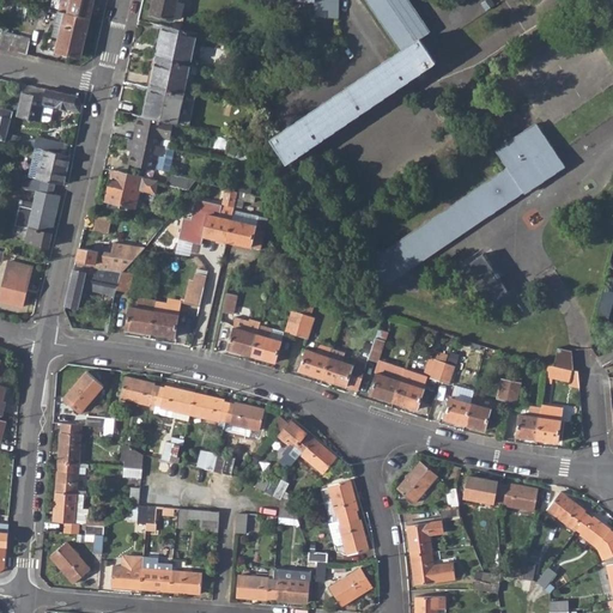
[(60,0),(59,10),(90,18),(93,0),(60,0)]
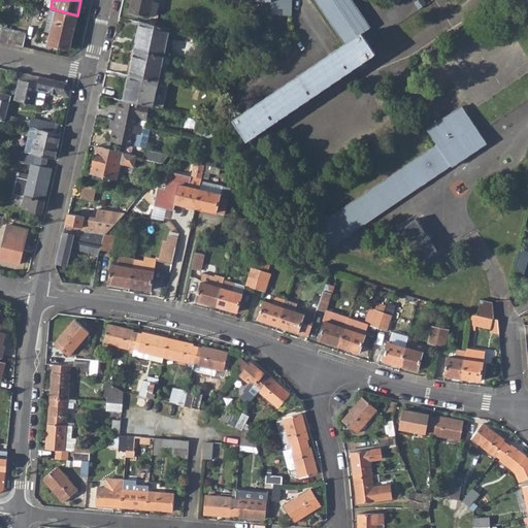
[(131,0),(129,12),(150,17),(153,0),(131,0)]
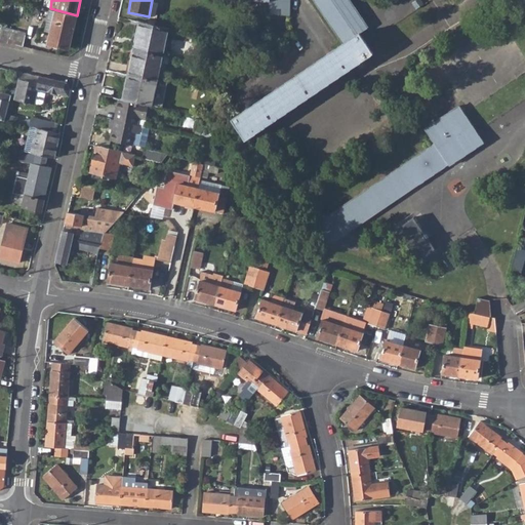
[(233,119),(246,139),(372,52),(359,32),(367,27),(350,0),(315,0),(345,42),(233,119)]
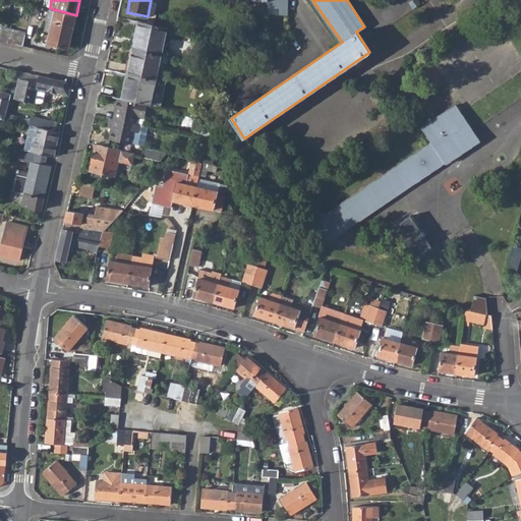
[(245,0),(246,1),(267,2),(267,8),(279,8),(278,15),(287,15),(287,0),(245,0)]
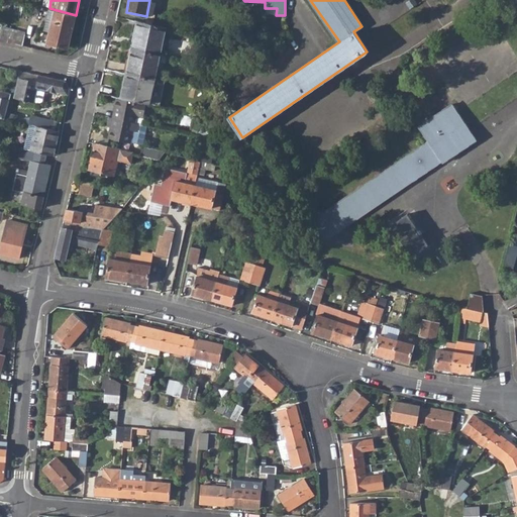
[(390,0),(365,17),(375,31),(415,4),(412,0),(390,0)]
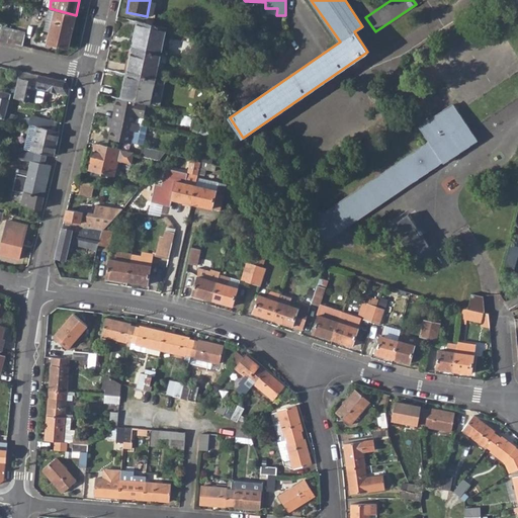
[(47,42),(64,47),(69,45),(76,15),(50,8),(45,30),(50,31),(47,42)]
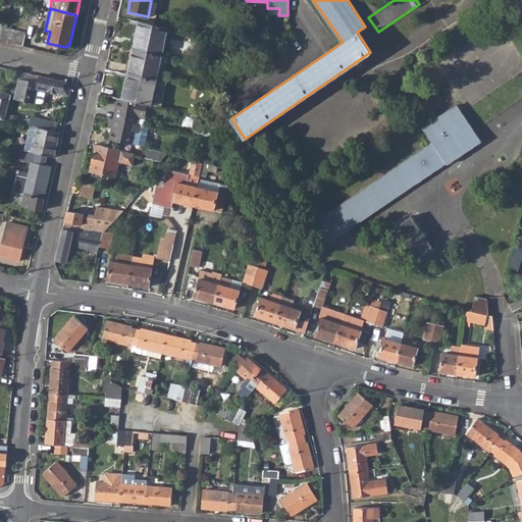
[(133,49),(161,56),(167,28),(139,21),(133,49)]
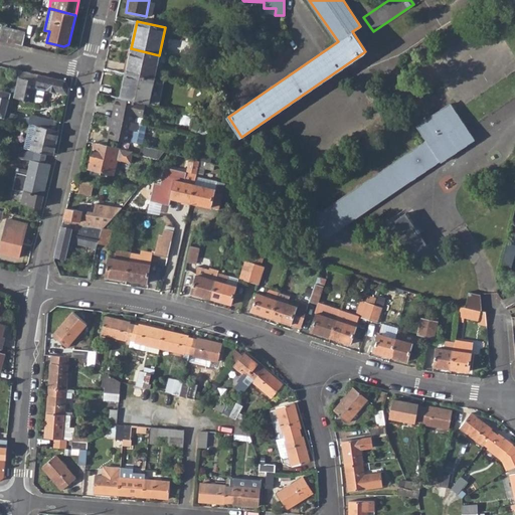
[(0,34),(0,38),(24,44),(27,30),(3,24),(0,34)]
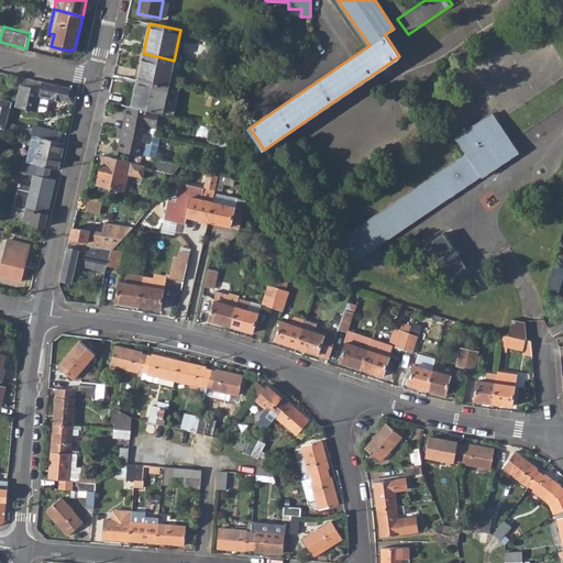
[(161,112),(162,112),(174,61),(143,53),(131,106),(142,108),(161,112)]
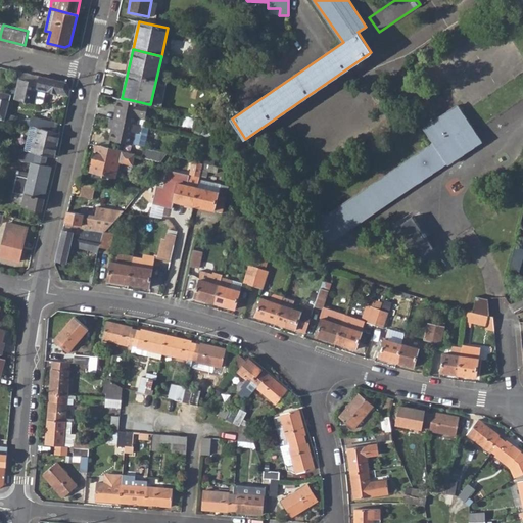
[(64,82),(39,76),(38,83),(18,79),(14,96),(34,100),(40,101),(42,100),(45,88),(68,94),(69,88),(64,82)]
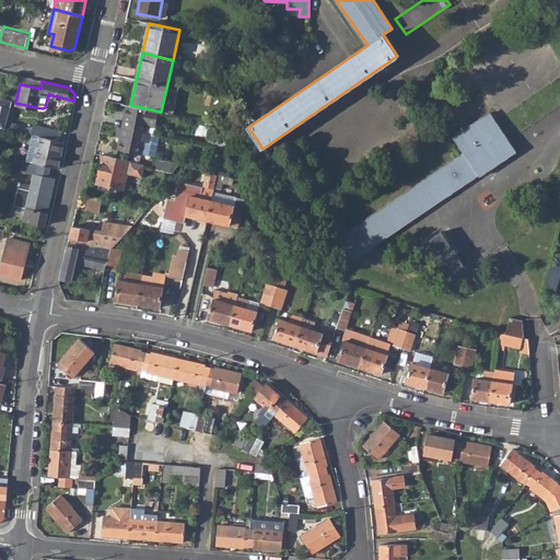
[(0,102),(0,126),(6,128),(7,121),(11,105),(0,102)]
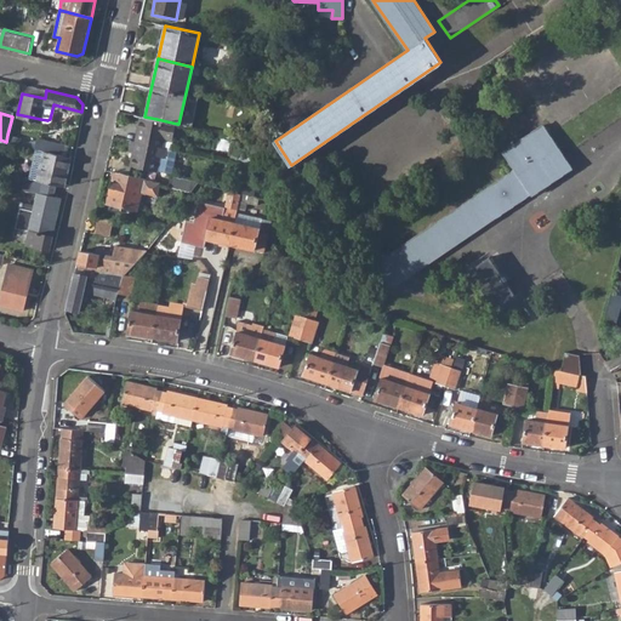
[(157,119),(144,117),(141,117),(136,138),(152,142),(164,144),(166,137),(174,140),(177,124),(157,119)]
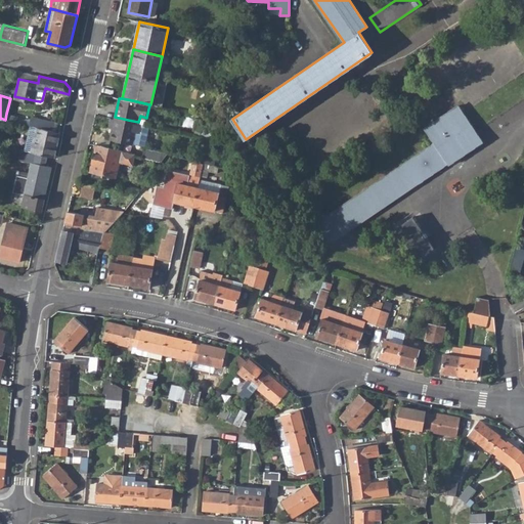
[(312,226),(324,246),(447,163),(448,164),(482,140),(459,104),(424,128),(435,144),(312,226)]
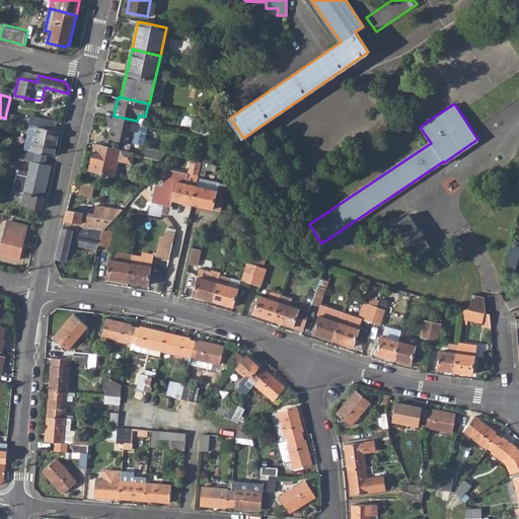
[(131,144),(134,131),(138,132),(141,124),(137,123),(113,118),(109,117),(107,125),(112,126),(108,139),(131,144)]
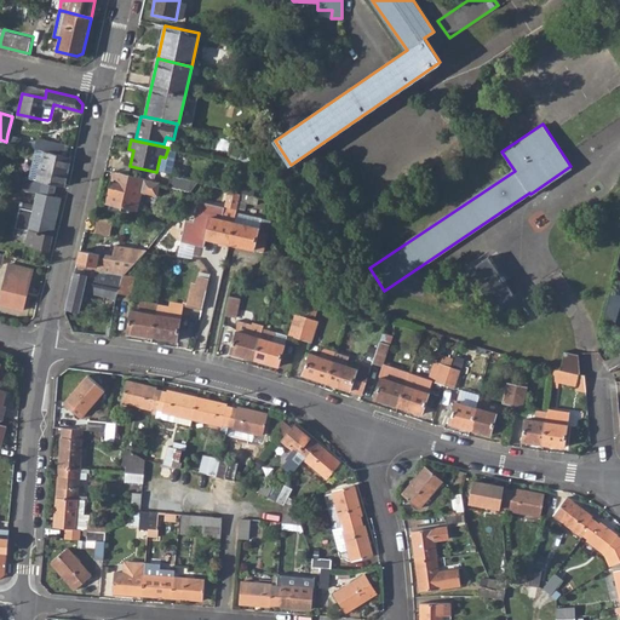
[(56,184),(64,185),(70,156),(44,150),(39,174),(21,171),(19,172),(16,171),(15,174),(56,184)]
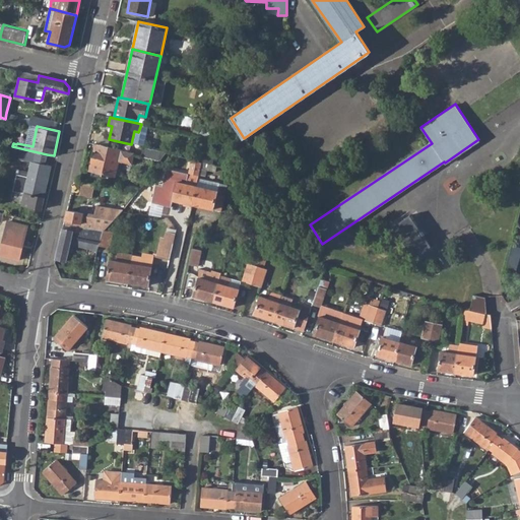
[(89,171),(114,176),(121,150),(95,144),(89,171)]
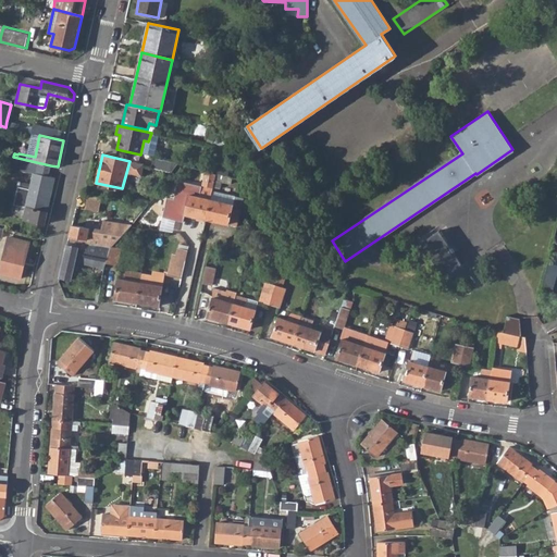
[(33,177),(32,183),(52,187),(56,176),(49,175),(50,165),(13,157),(12,162),(23,164),(22,171),(23,171),(22,175),(33,177)]
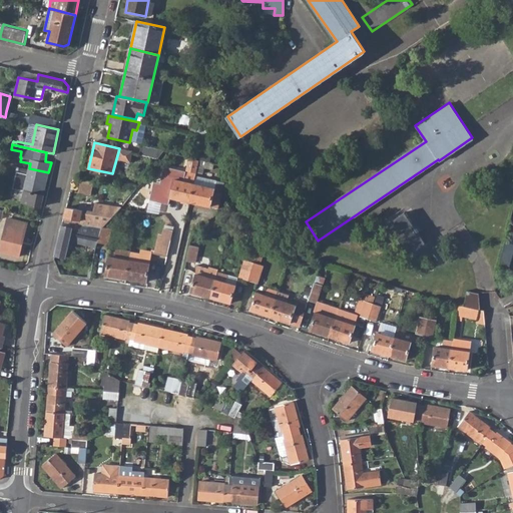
[(140,153),(158,157),(160,154),(163,150),(142,145),(140,153)]
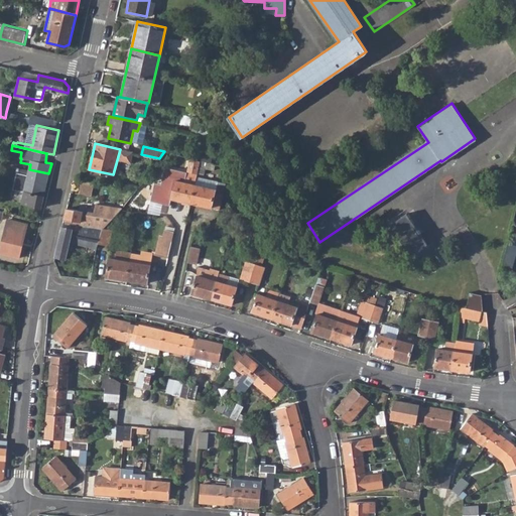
[(161,155),(200,166),(201,161),(172,153),(164,151),(161,155)]
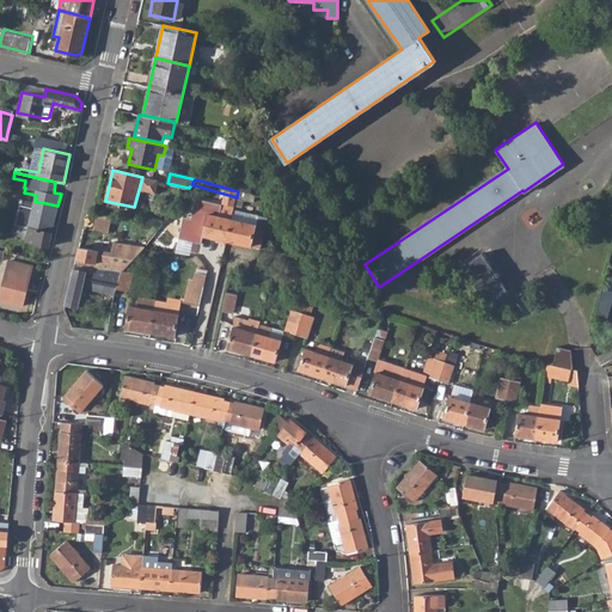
[(19,210),(55,219),(57,206),(35,201),(23,199),(19,210)]
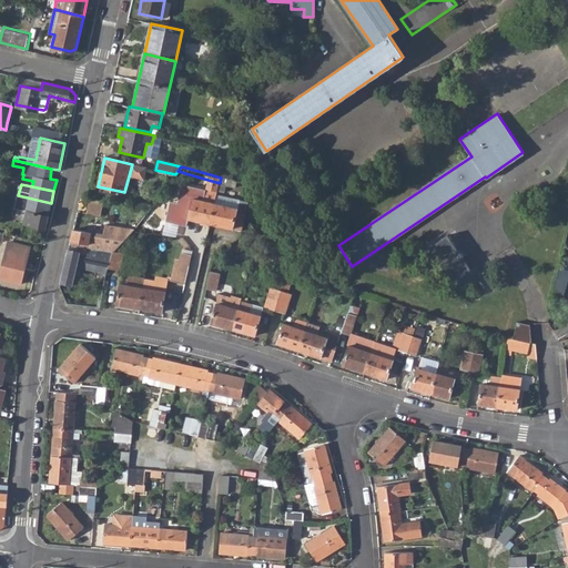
[(211,224),(215,203),(204,201),(206,190),(182,184),(178,203),(171,201),(165,222),(188,226),(189,219),(211,224)]
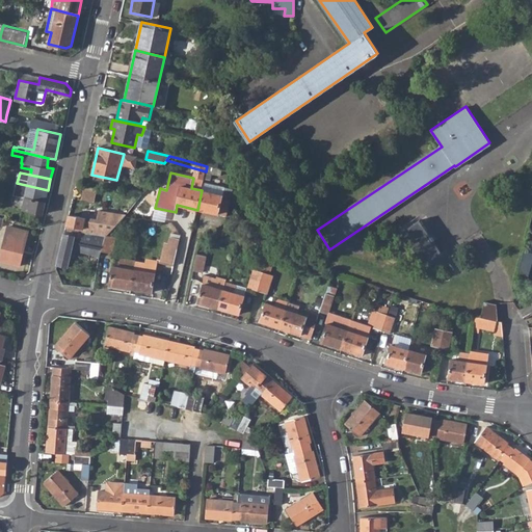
[(140,185),(145,189),(155,177),(147,175),(140,185)]
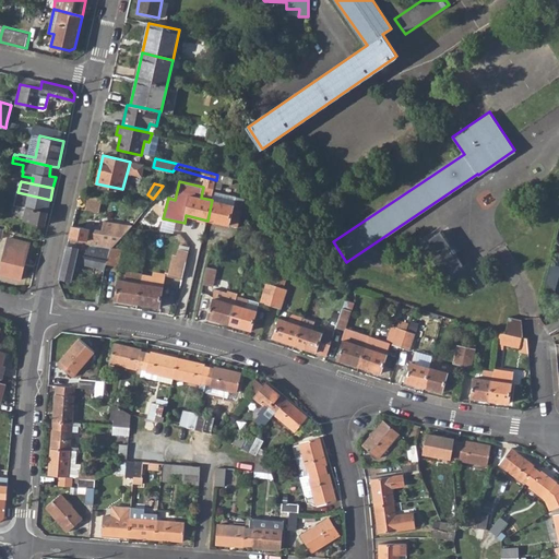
[(15,204),(26,206),(47,212),(50,200),(18,192),(15,204)]
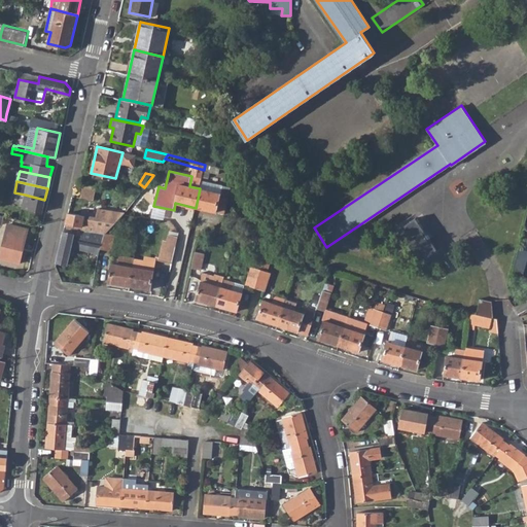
[(82,198),(96,199),(97,185),(83,184),(82,198)]
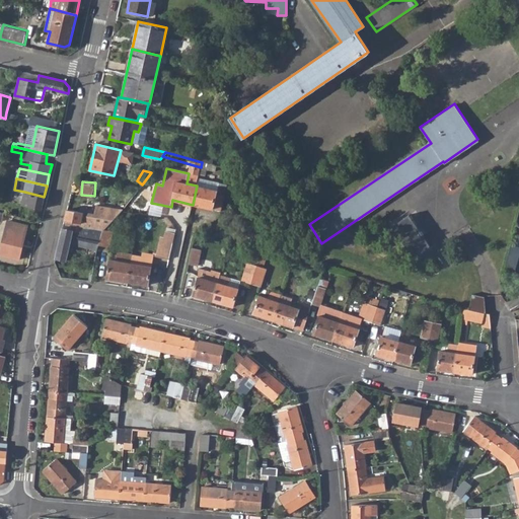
[(193,205),(221,211),(224,196),(218,195),(218,191),(197,186),(193,205)]
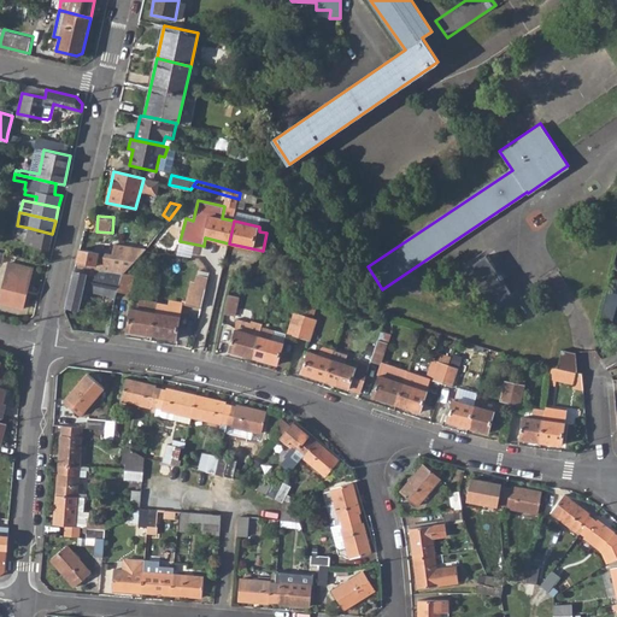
[(25,242),(50,247),(52,234),(29,228),(27,238),(25,242)]
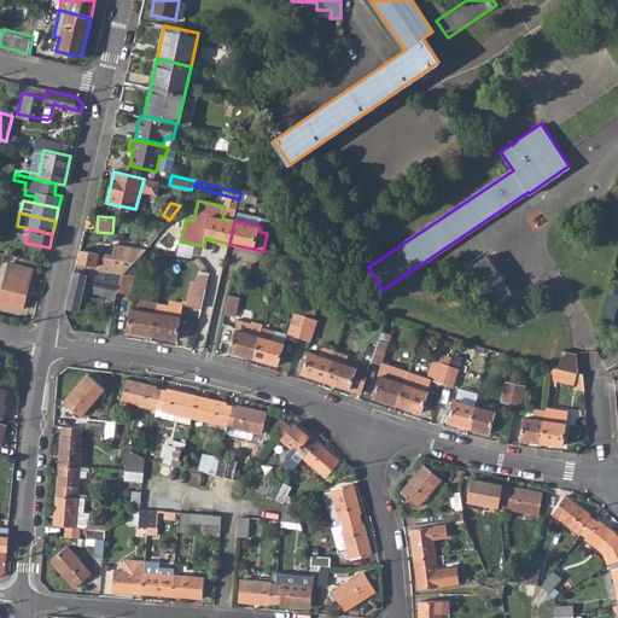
[(75,267),(123,274),(145,251),(114,245),(112,255),(79,250),(75,267)]
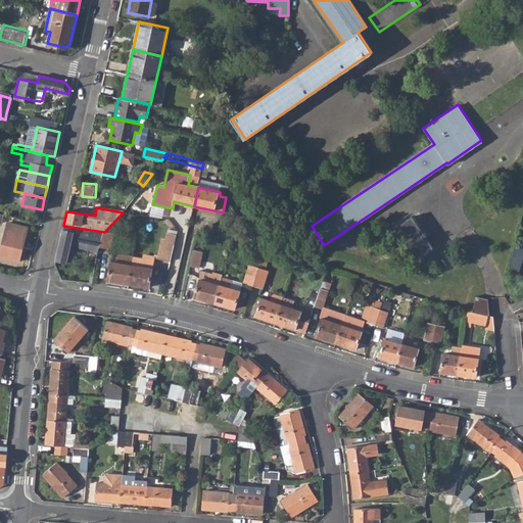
[(412,212),(392,225),(417,260),(436,247),(412,212)]
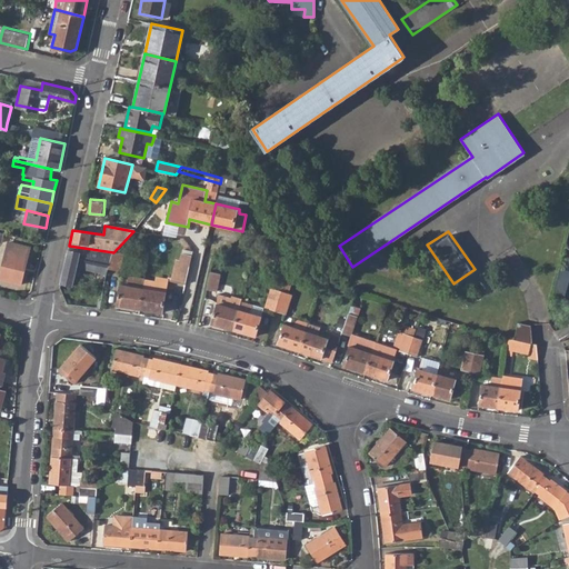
[(0,272),(0,279),(20,285),(29,247),(8,242),(0,272)]
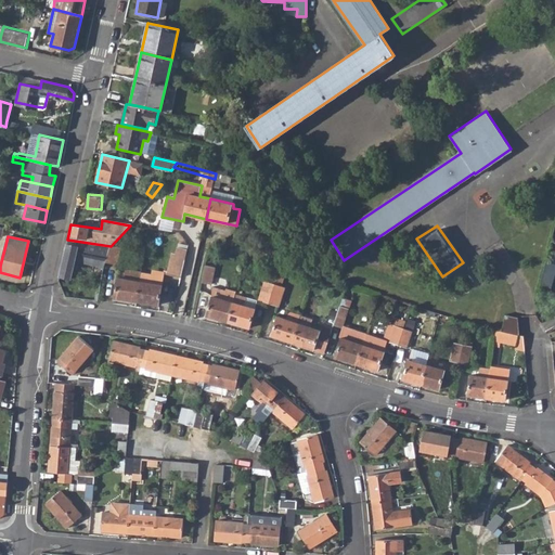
[(67,240),(59,278),(71,280),(74,266),(78,267),(78,262),(104,267),(105,262),(111,246),(67,240)]
